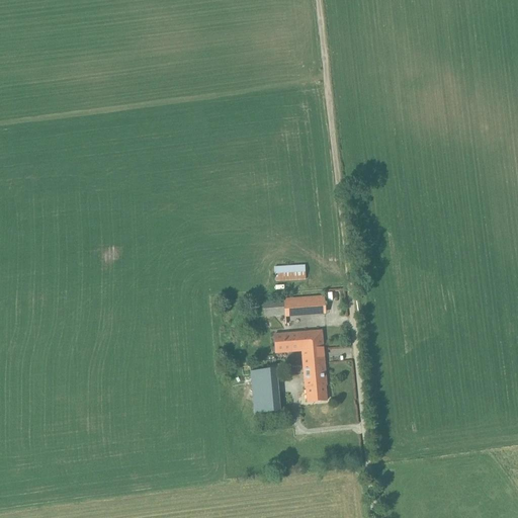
[(305,265),(273,267),(274,282),(306,280),(305,265)]
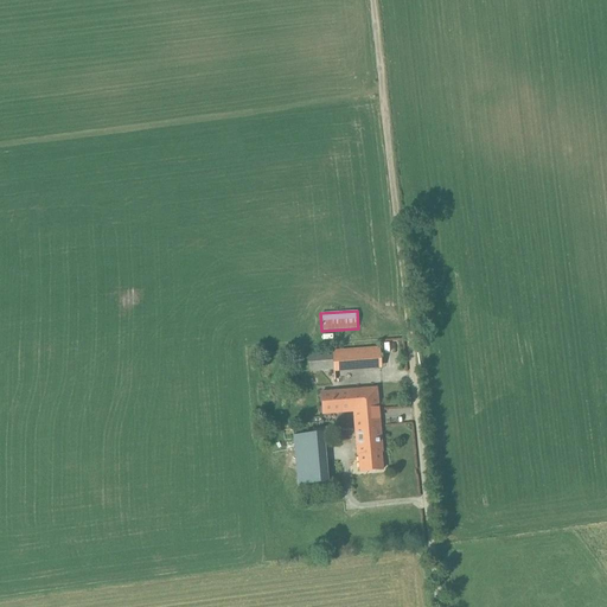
[(331,352),(307,355),(308,371),(332,370),(332,371),(382,366),(381,346),(378,346),(331,350),(331,352)]
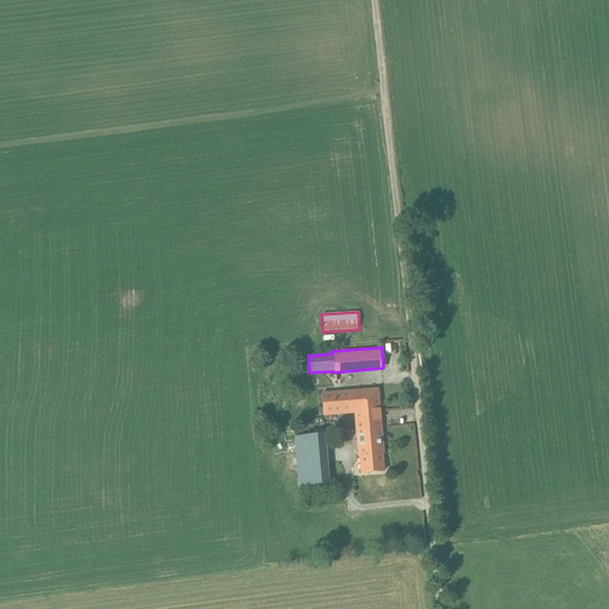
[(355,412),(380,410),(378,389),(322,394),(324,415),(355,413),(355,412)]
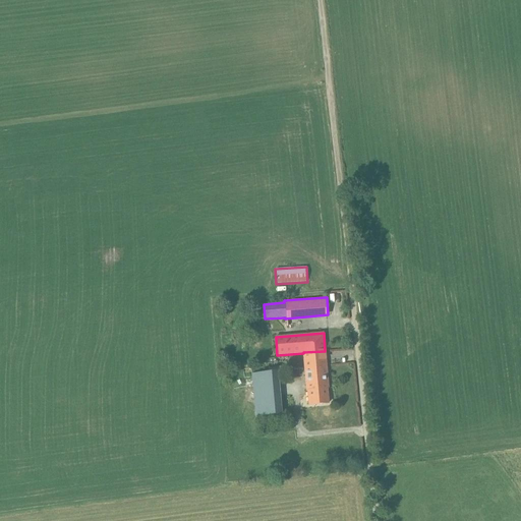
[(303,352),(303,353),(306,391),(307,391),(309,405),(329,403),(327,388),(328,388),(325,351),(303,352)]
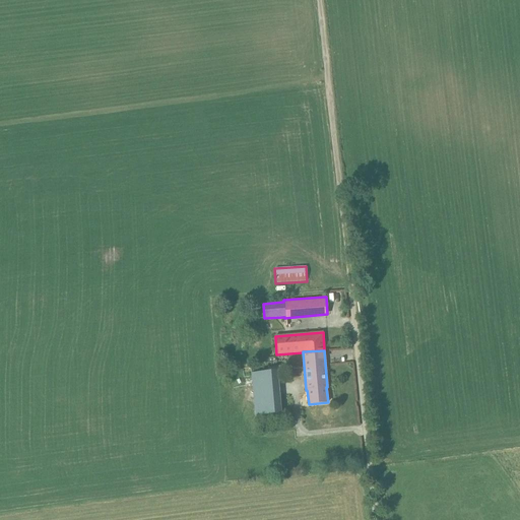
[(257,414),(281,412),(277,370),(253,372),(257,414)]
